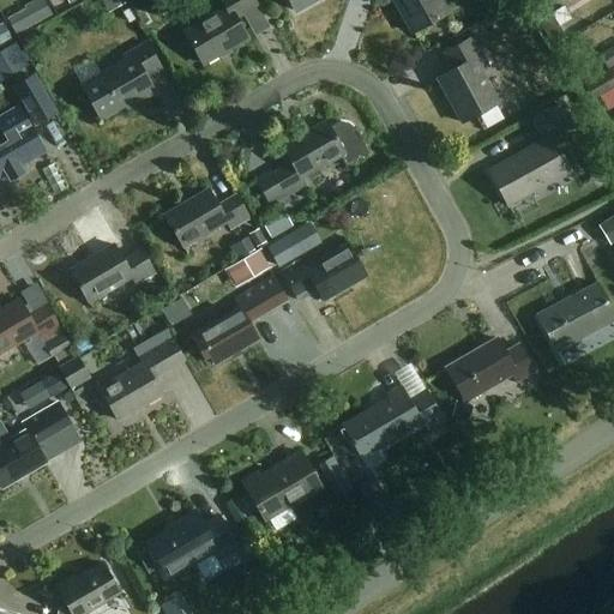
[(127,4),(125,0),(102,0),(109,13),(127,4)]
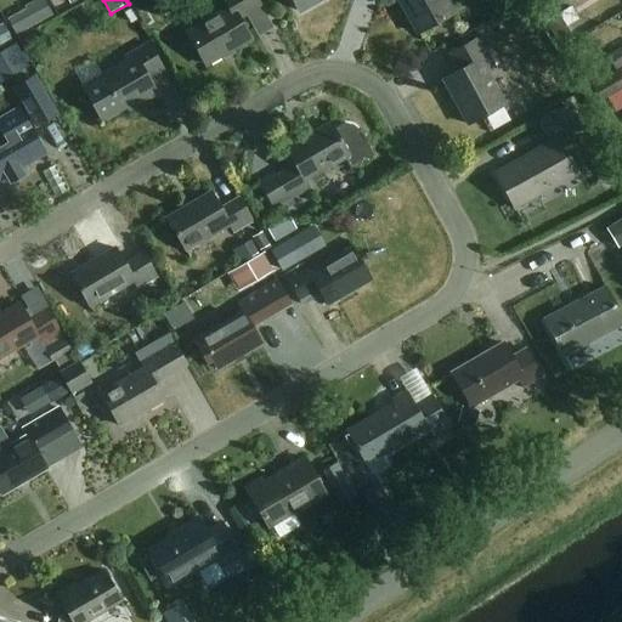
[(259,6),(255,0),(224,0),(228,7),(186,32),(205,64),(249,39),(237,18),(259,6)]
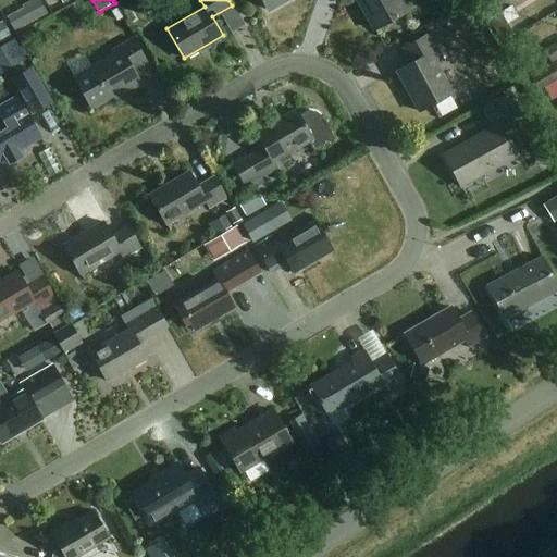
[(261,0),(268,10),(284,0),(261,0)]
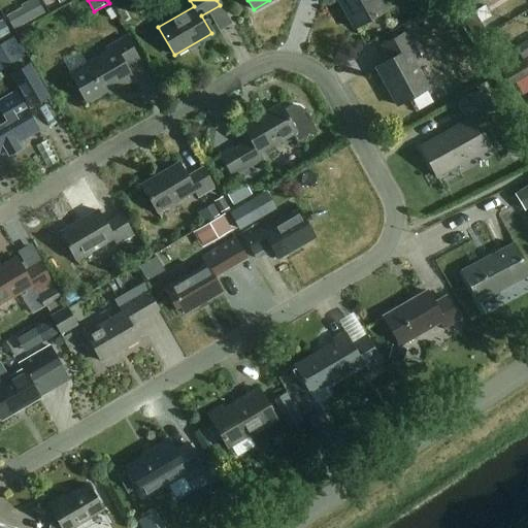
[(337,0),(354,28),(384,11),(377,0),(337,0)]
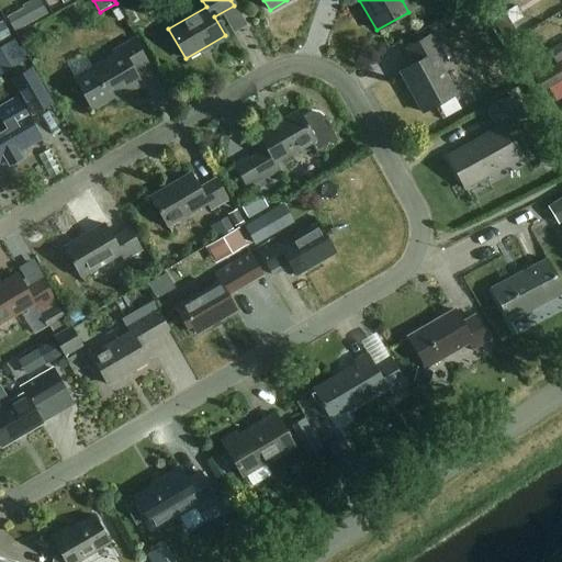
[(528,0),(498,0),(491,6),(495,13),(515,0),(523,0),(525,2),(528,0)]
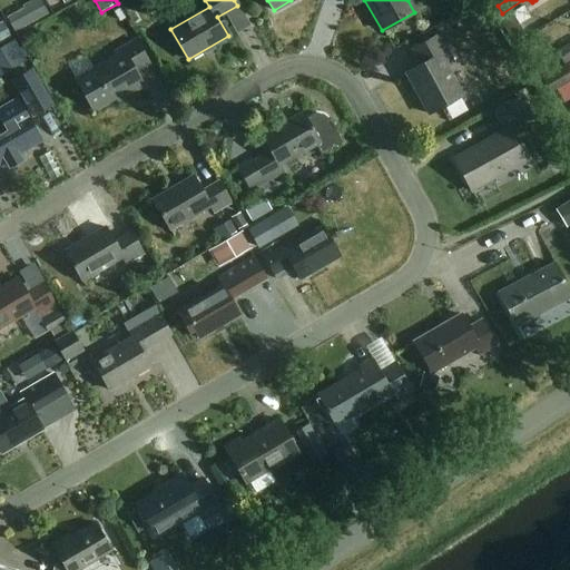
[(0,1),(0,19),(13,18),(10,1),(0,1)]
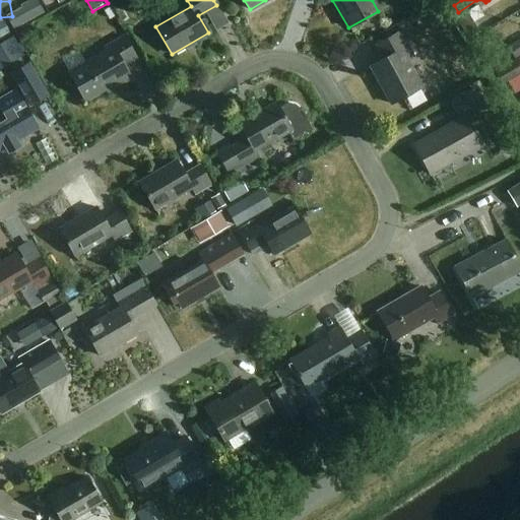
[(412,56),(399,31),(376,45),(384,59),(370,66),(391,104),(421,86),(406,60),(412,56)]
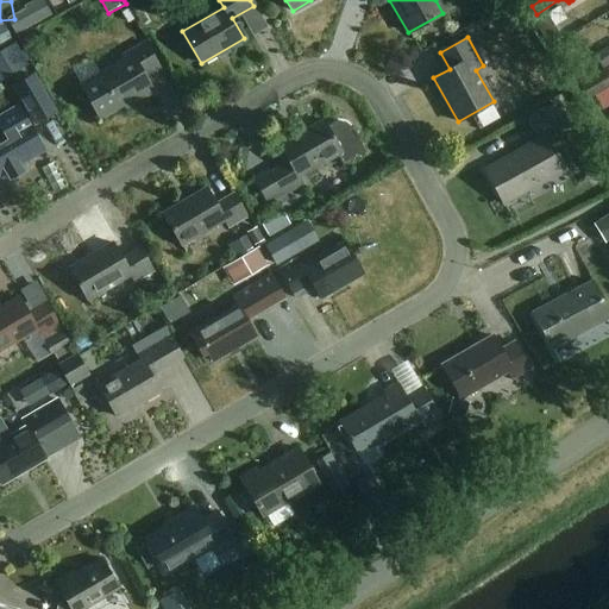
[(0,80),(27,64),(14,43),(0,51),(0,80)]
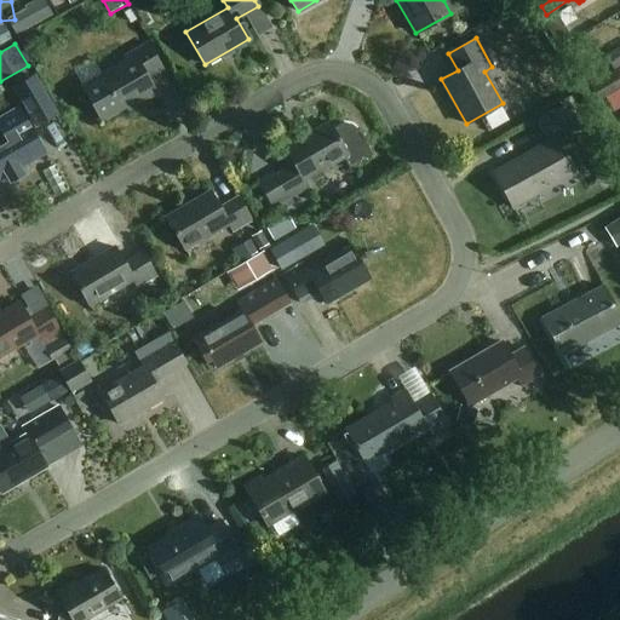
[(161,68),(147,44),(125,56),(127,61),(82,87),(102,120),(135,101),(137,104),(156,93),(147,78),(161,68)]
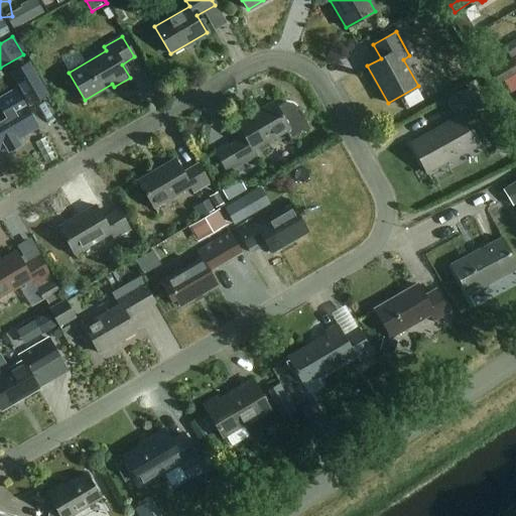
[(515,53),(515,37),(505,45),(512,56),(515,53)]
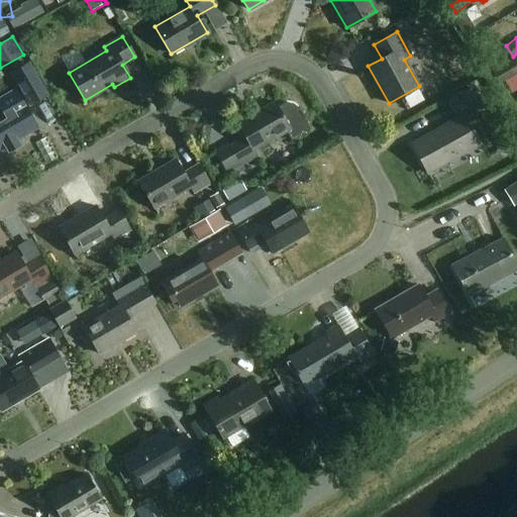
[(516,72),(516,56),(493,71),(500,82),(516,72)]
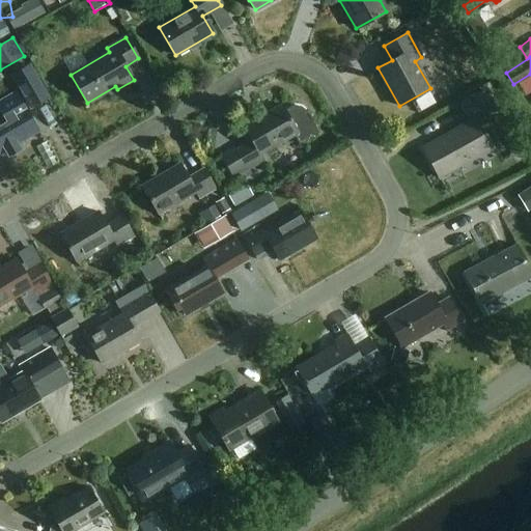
[(48,98),(29,65),(12,76),(31,108),(48,98)]
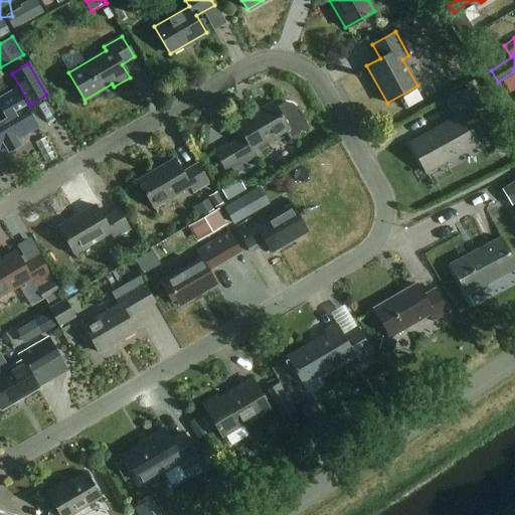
[(474,103),(466,88),(445,100),(453,115),(474,103)]
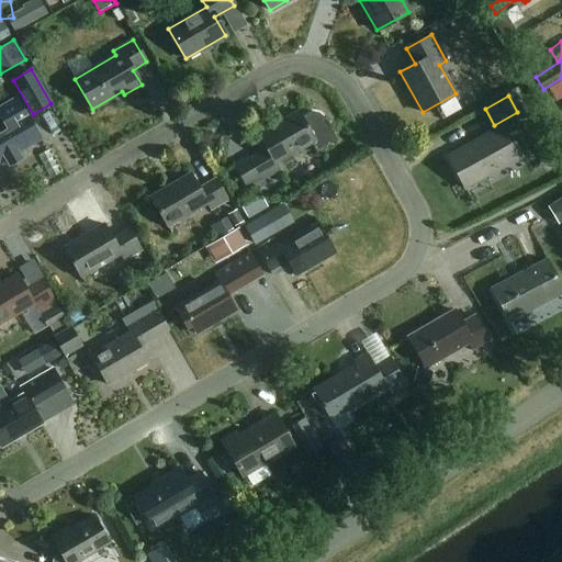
[(33,126),(17,99),(0,108),(0,167),(8,163),(10,165),(21,158),(18,153),(41,138),(37,134),(38,132),(35,126),(33,126)]
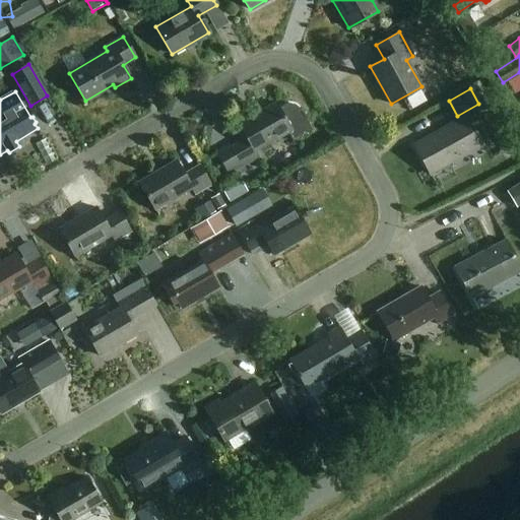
[(299,105),(290,104),(285,105),(278,109),(275,104),(239,124),(247,138),(218,154),(230,174),(258,157),(254,151),(288,132),(294,141),(313,130),(299,105)]
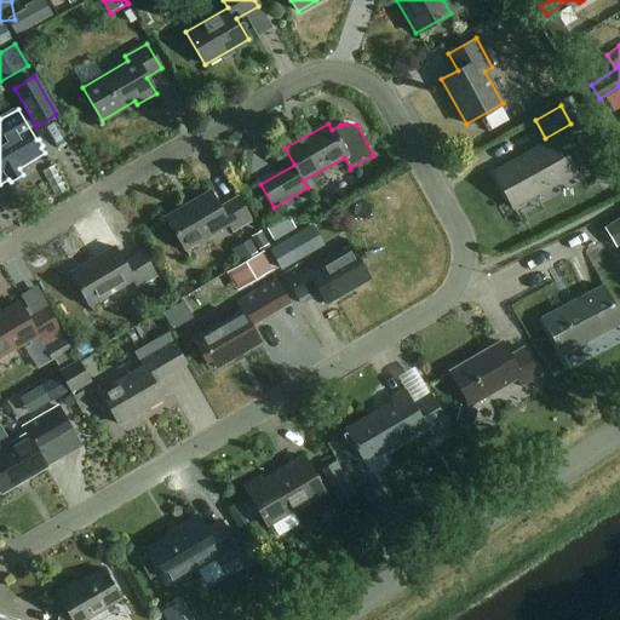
[(570,174),(552,141),(493,173),(512,207),(570,174)]
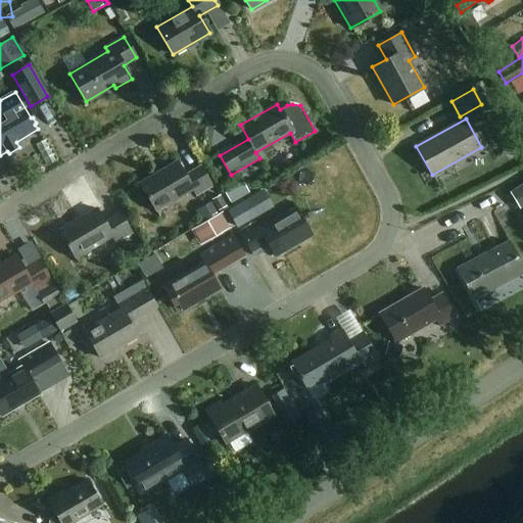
[(185,176),(178,161),(140,184),(155,210),(193,189),(196,195),(211,186),(200,167),(185,176)]
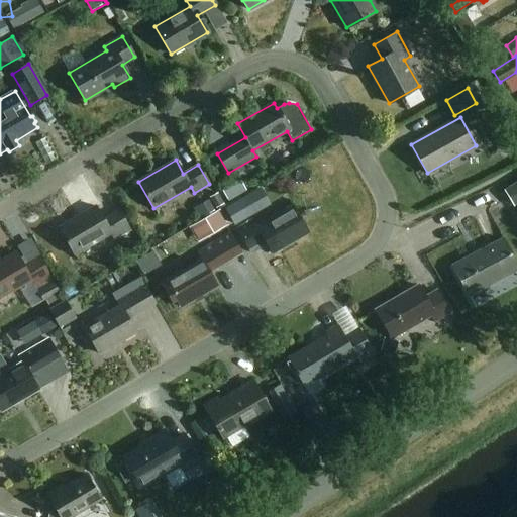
[(516,194),(511,184),(503,188),(513,205),(516,202),(516,194)]
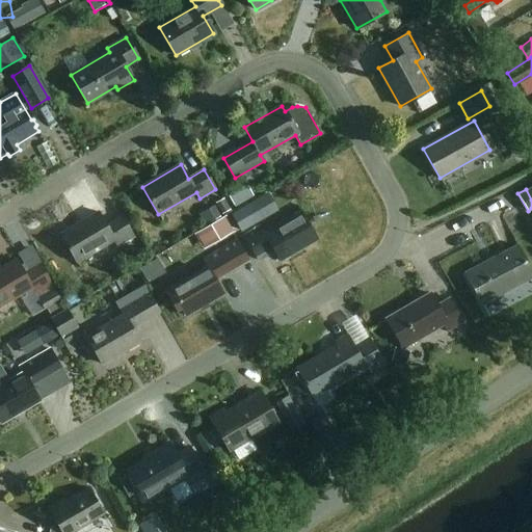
[(106,218),(115,214),(110,198),(100,202),(106,218)]
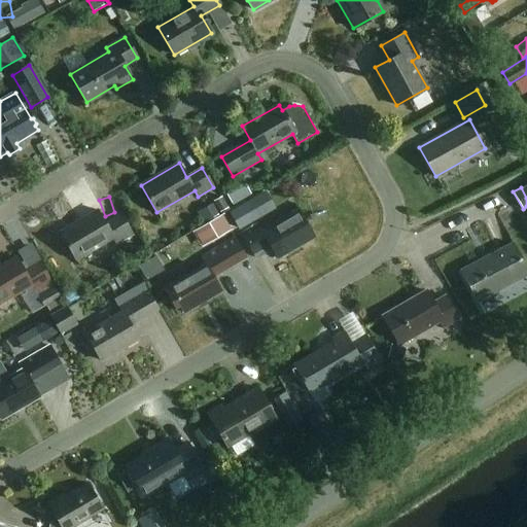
[(255,214),(247,202),(230,212),(237,224),(255,214)]
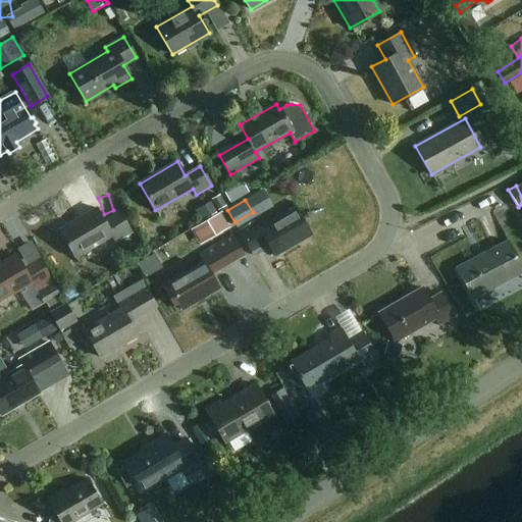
[(311,236),(295,208),(259,229),(255,223),(240,232),(251,252),(266,243),(274,257),(311,236)]
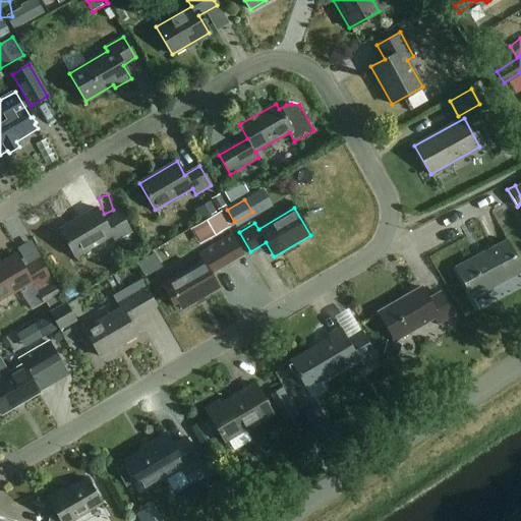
[(104,222),(96,209),(59,230),(75,256),(111,235),(115,241),(131,232),(120,213),(104,222)]
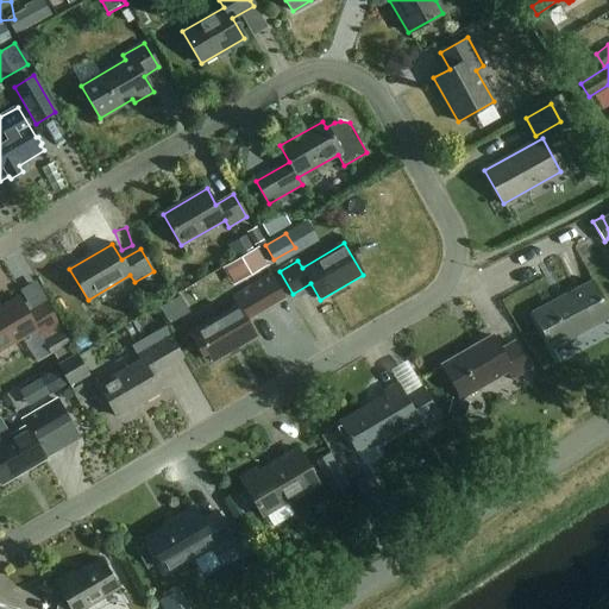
[(231,293),(268,277),(259,257),(223,272),(231,293)]
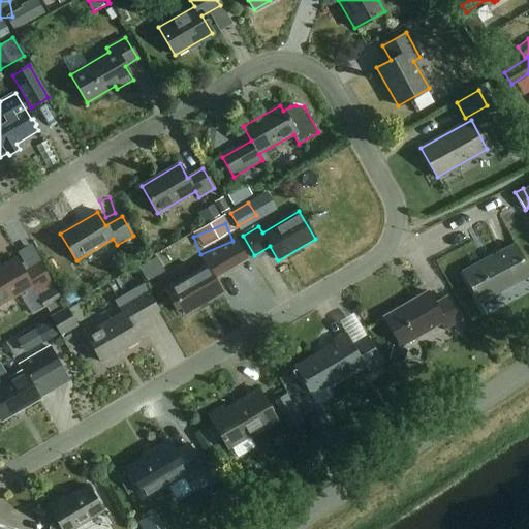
[(248,259),(237,240),(203,259),(206,266),(168,287),(185,314),(222,292),(214,279),(248,259)]
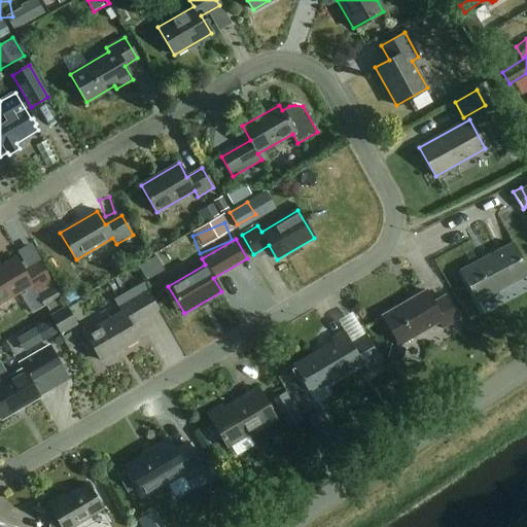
[(526,273),(526,270),(513,244),(461,271),(477,300),(526,273)]
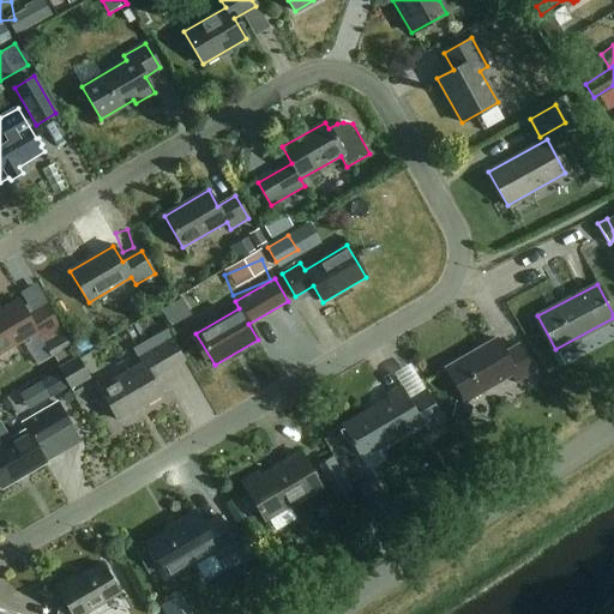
[(28,317),(18,300),(0,311),(0,354),(36,333),(54,363),(72,353),(46,307),(28,317)]
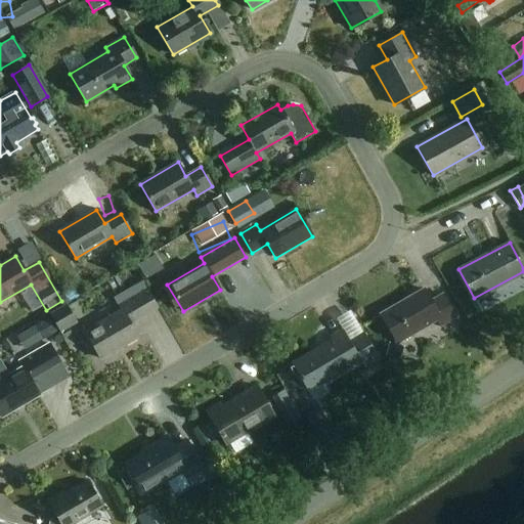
[(66,306),(81,300),(76,286),(59,293),(66,306)]
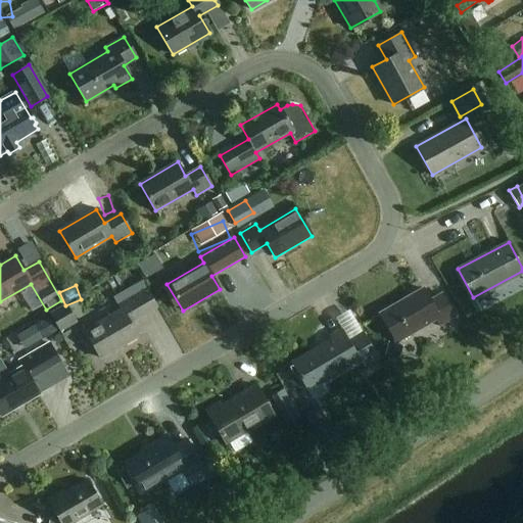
[(157,307),(146,288),(134,295),(145,315),(157,307)]
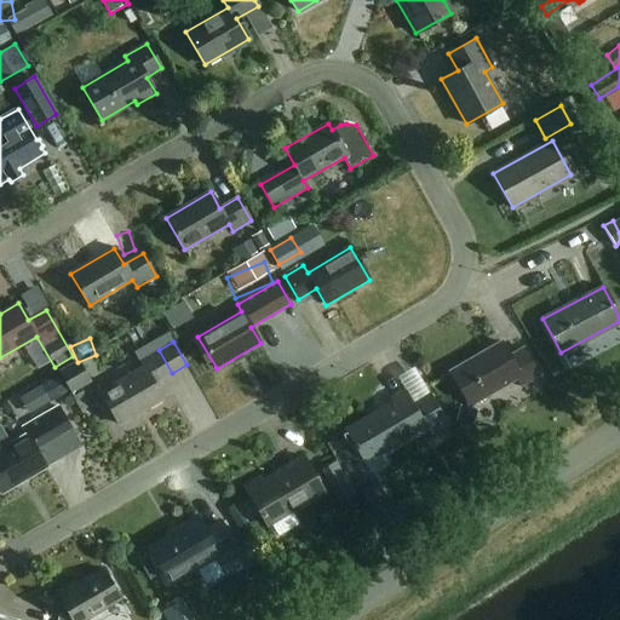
[(509,357),(500,343),(449,373),(469,406),(517,378),(521,385),(538,375),(522,349),(509,357)]
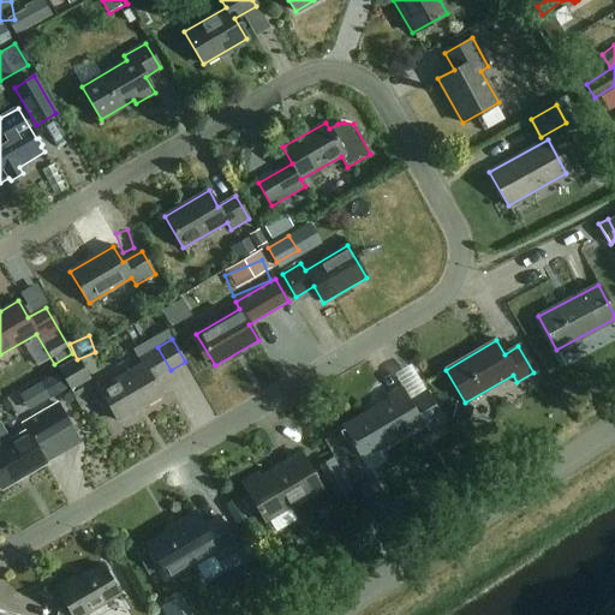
[(153,381),(171,370),(157,347),(139,358),(143,365),(100,390),(118,422),(161,396),(153,381)]
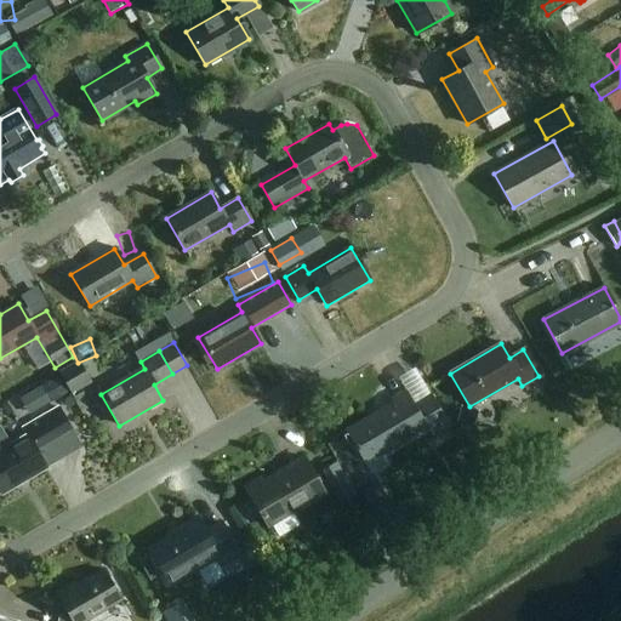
[(89,382),(78,364),(60,374),(70,393),(89,382)]
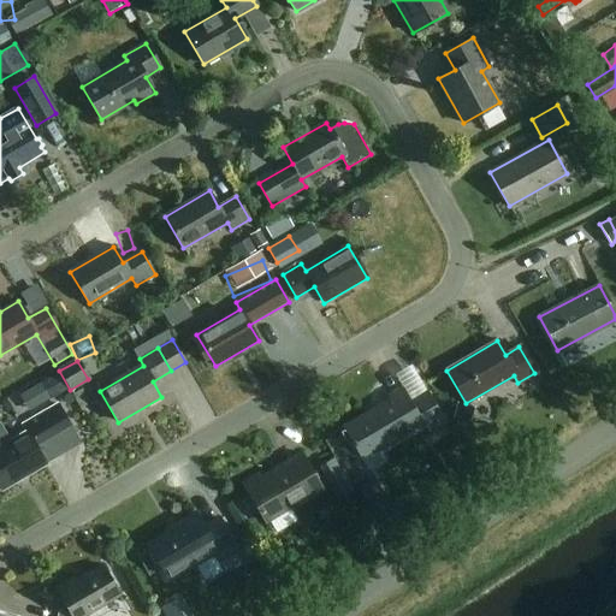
[(42,403),(42,404),(64,392),(54,374),(33,386),(19,394),(29,410),(42,403)]
